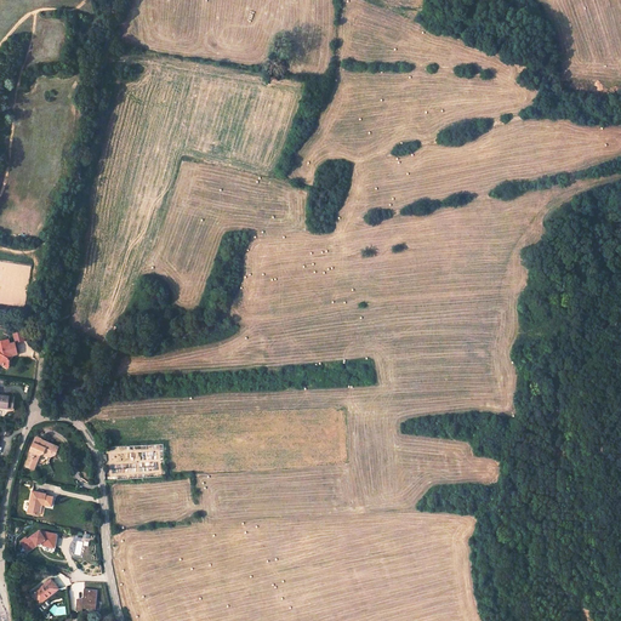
[(15,342),(26,340),(23,330),(12,334),(15,342)]
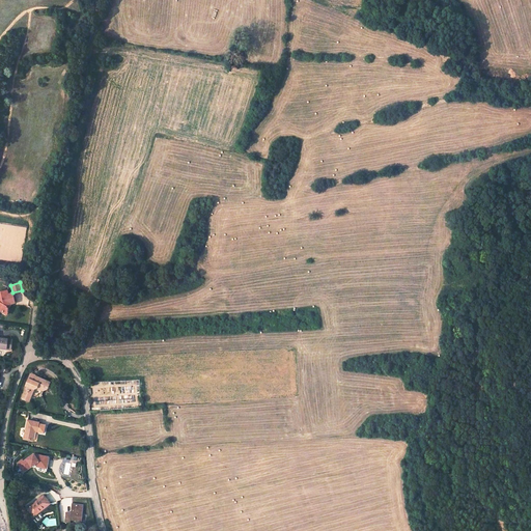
[(0,310),(6,314),(8,309),(7,309),(9,305),(9,304),(14,302),(11,292),(6,294),(5,289),(0,290),(0,310)]
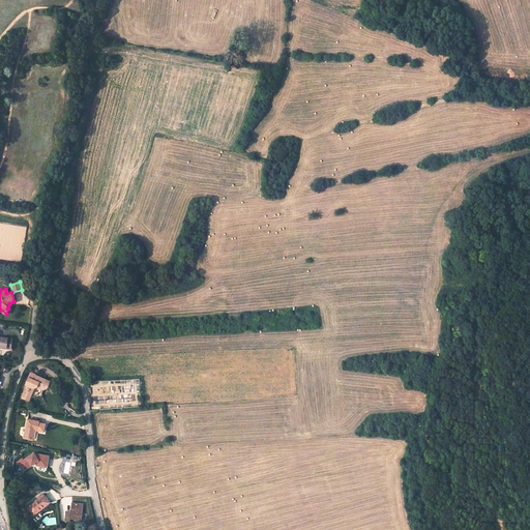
[(1,336),(0,343),(0,347),(13,348),(13,337),(1,336)]
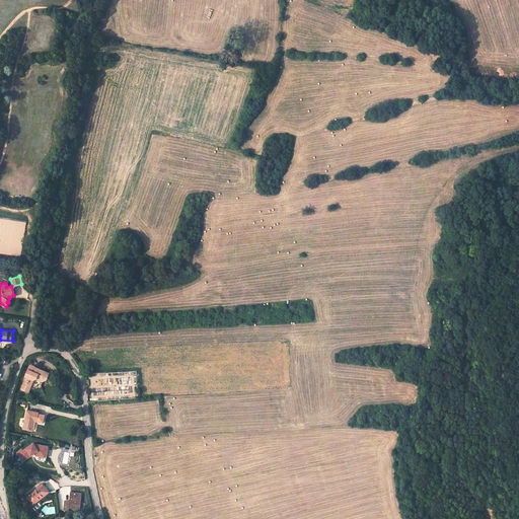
[(33,367),(29,366),(24,377),(25,378),(24,381),(25,383),(23,383),(20,389),(27,392),(28,390),(27,387),(30,385),(32,381),(35,380),(40,381),(43,380),(43,382),(46,381),(48,374),(35,369),(34,370),(32,369),(33,367)]
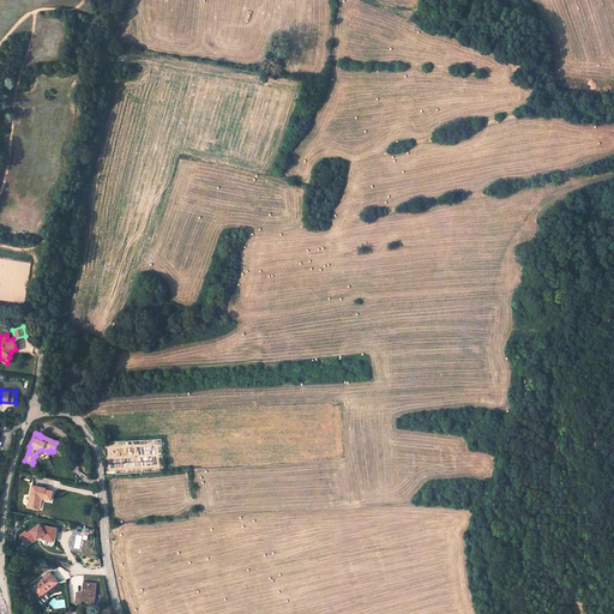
[(44,489),(31,486),(28,507),(37,510),(40,499),(43,500),(44,489)]
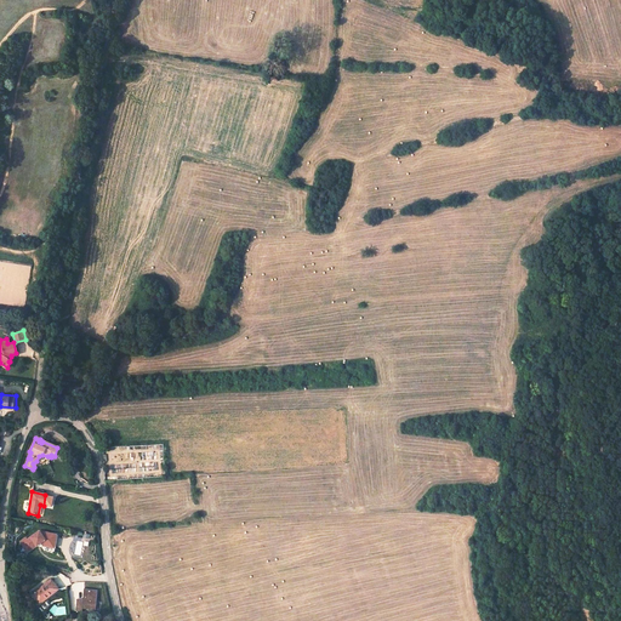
[(53,547),(56,535),(38,531),(38,533),(27,540),(26,539),(21,542),(27,551),(32,548),(32,550),(38,546),(41,546),(53,547)]
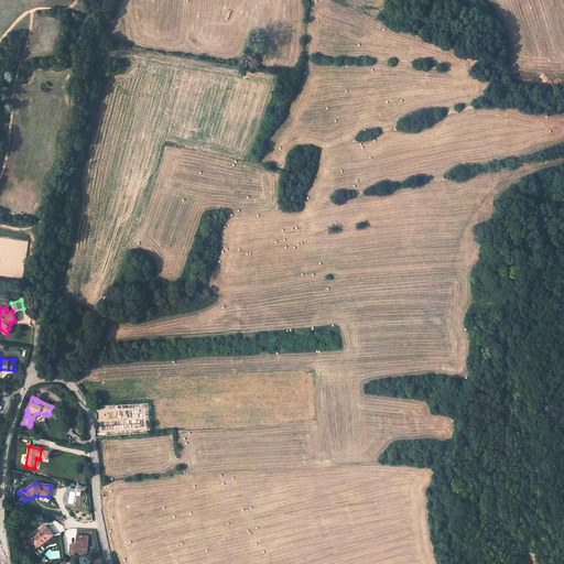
[(30,540),(35,546),(41,542),(42,544),(54,535),(47,528),(30,540)]
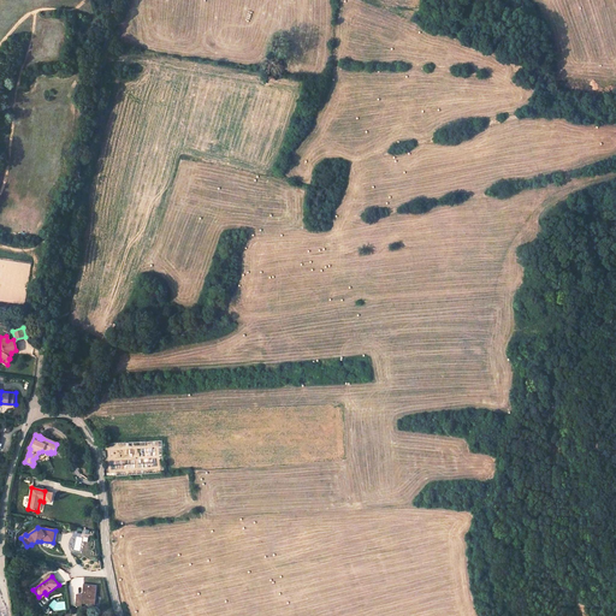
[(96,585),(83,584),(83,594),(77,594),(76,606),(83,608),(83,604),(96,604),(96,585)]
